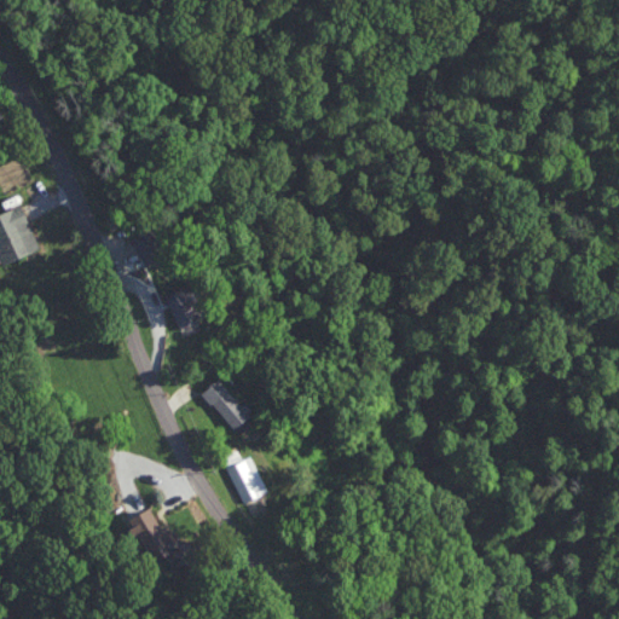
[(0,212),(0,254),(4,264),(41,248),(22,203),(0,212)]
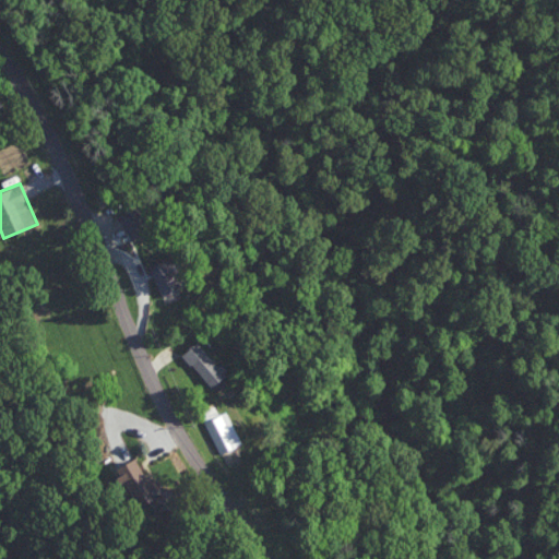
[(120,212),(129,239),(151,232),(142,205),(120,212)]
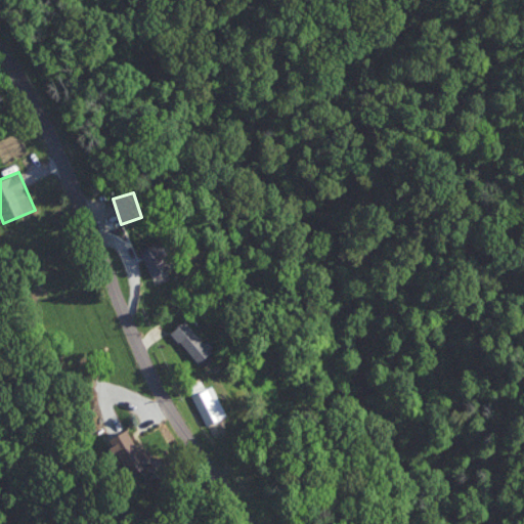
[(139,249),(153,277),(169,270),(156,242),(139,249)]
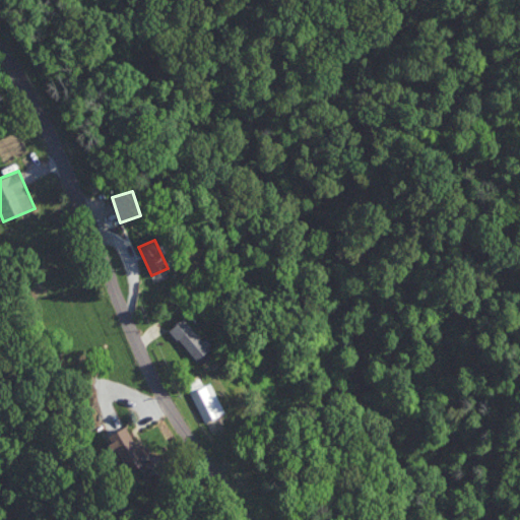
[(170,330),(198,360),(212,345),(184,316),(170,330)]
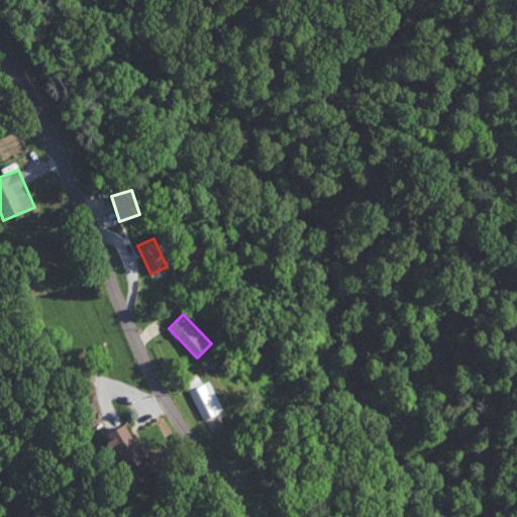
[(222,410),(210,380),(190,389),(202,419),(222,410)]
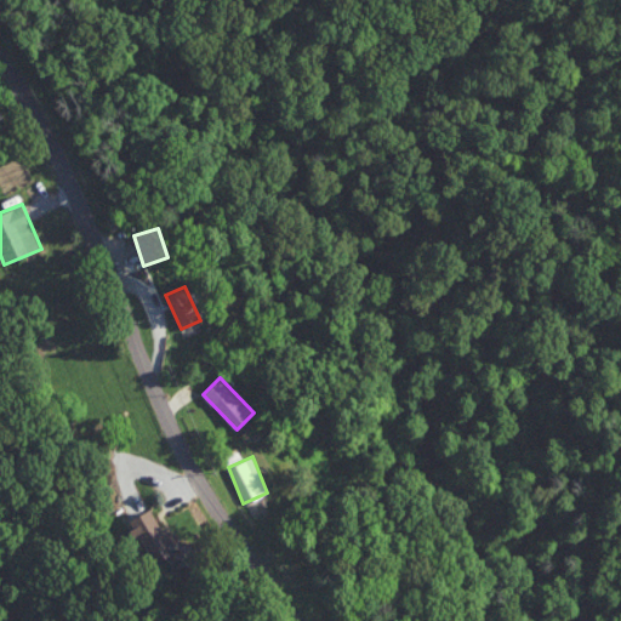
[(164,530),(151,507),(129,520),(149,556),(177,540),(170,527),(164,530)]
